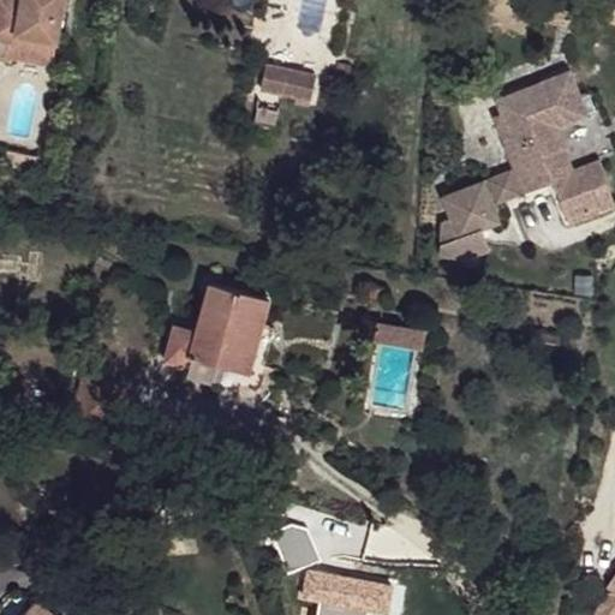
[(65,0),(0,0),(0,63),(11,64),(11,58),(13,45),(55,51),(65,0)]
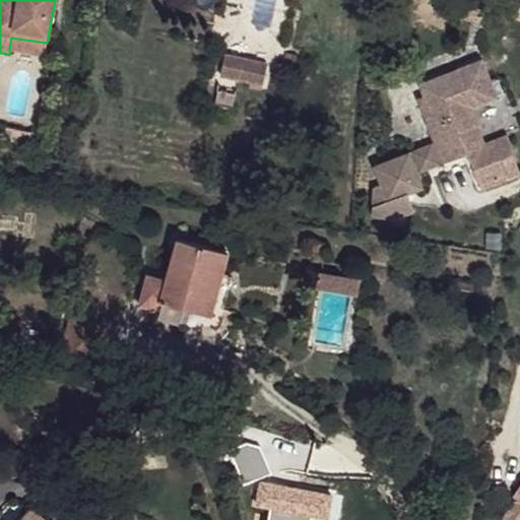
[(11,38),(9,49),(45,55),(47,43),(11,38)]
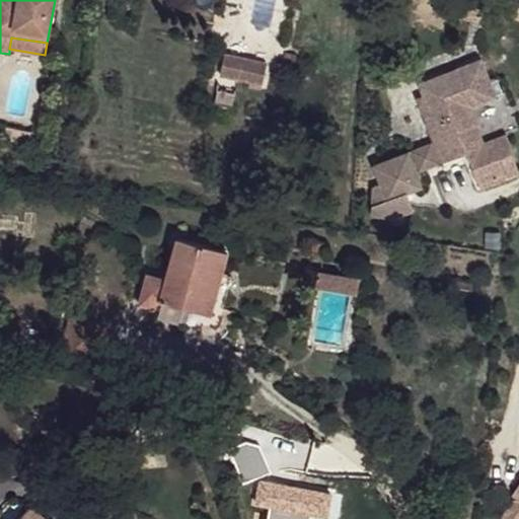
[(270,67),(226,58),(222,78),(266,87),(270,67)]
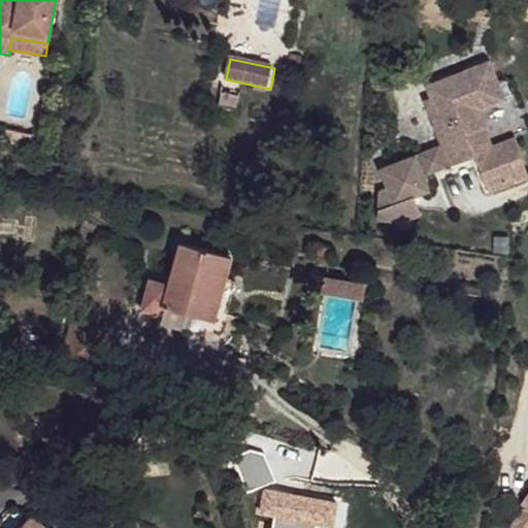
[(438,146),(448,165),(471,156),(483,186),(509,176),(523,171),(518,155),(510,134),(489,141),(477,111),(496,105),(489,86),(495,80),(487,61),(423,85),(429,98),(437,122),(431,125),(438,146)]
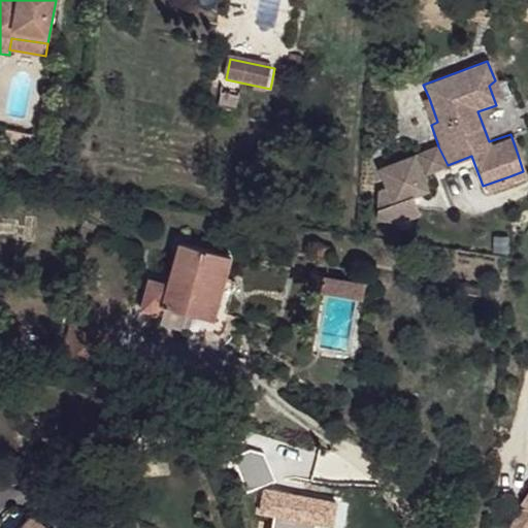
[(489,86),(496,105),(515,96),(505,78),(495,80),(489,86)]
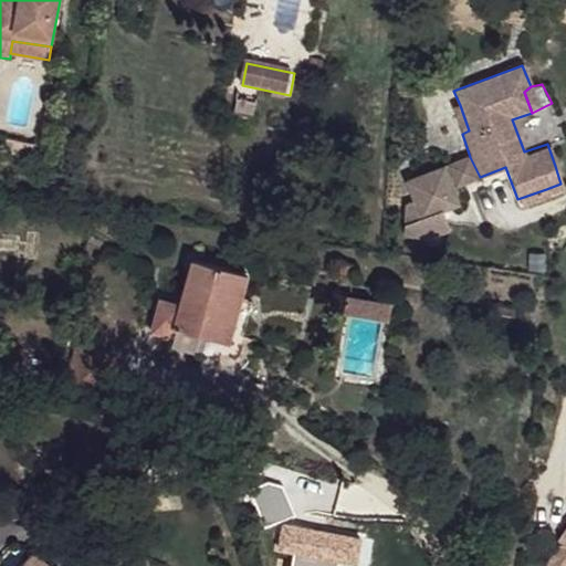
[(460,105),(450,109),(462,134),(469,130),(460,105)]
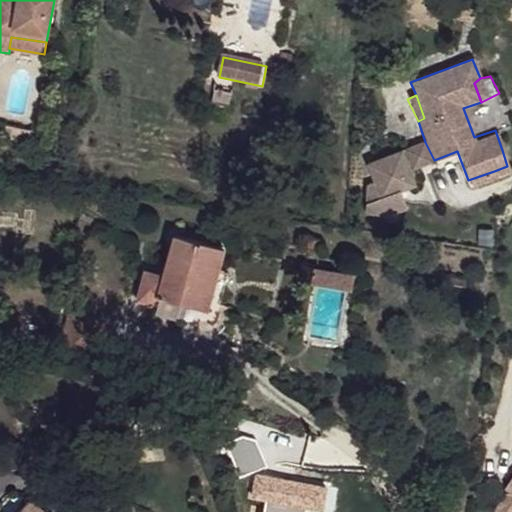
[(32,133),(6,129),(3,141),(30,146),(32,133)]
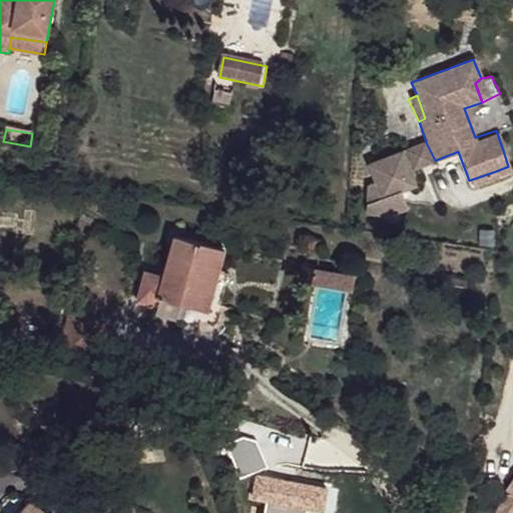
[(426,142),(402,150),(410,170),(435,160),(426,142)]
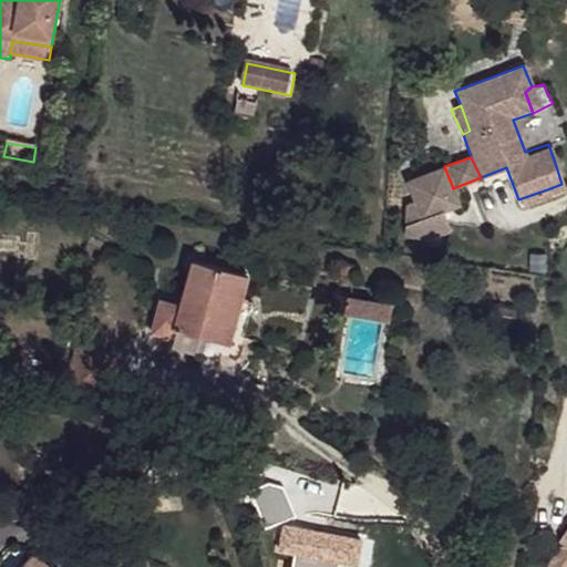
[(414,202),(423,220),(459,205),(453,188),(444,166),(406,181),(414,200),(414,202)]
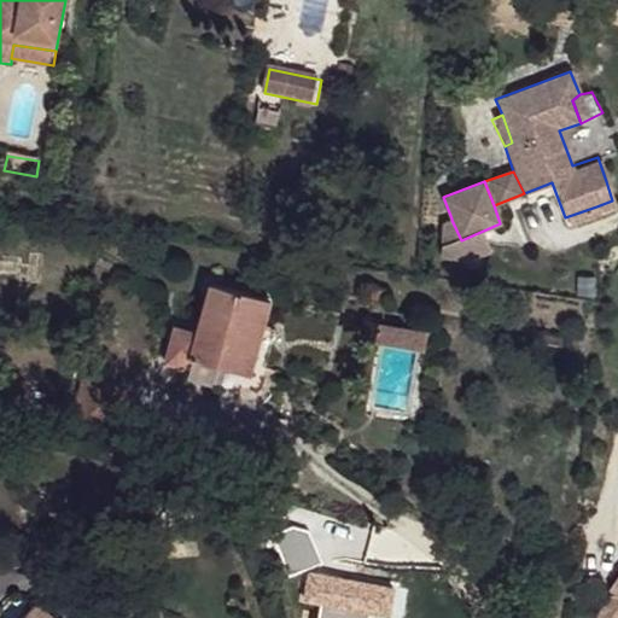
[(442,223),(448,243),(461,240),(452,220),(442,223)]
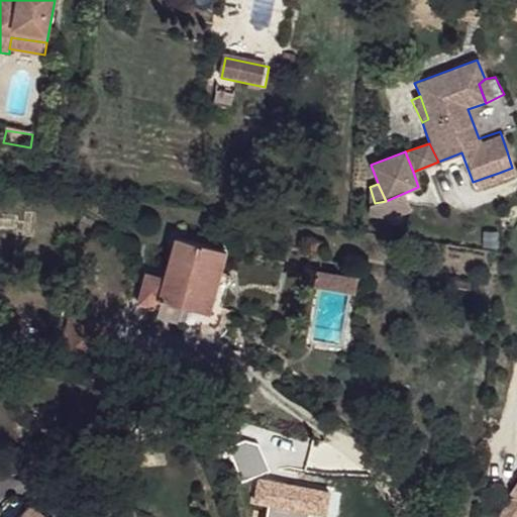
[(232,250),(175,234),(162,274),(154,297),(205,309),(217,268),(227,272),(232,250)]
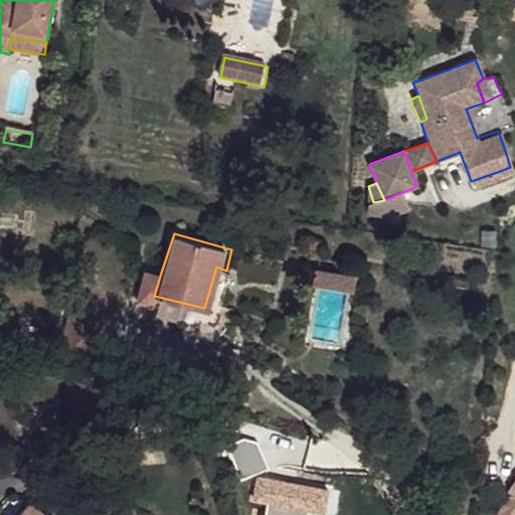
[(216,267),(204,308),(213,311),(226,271),(216,267)]
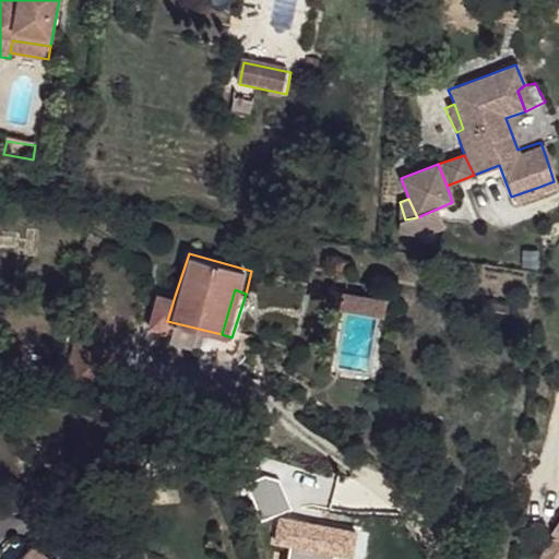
[(346,307),(378,313),(383,314),(385,296),(349,290),(346,307)]
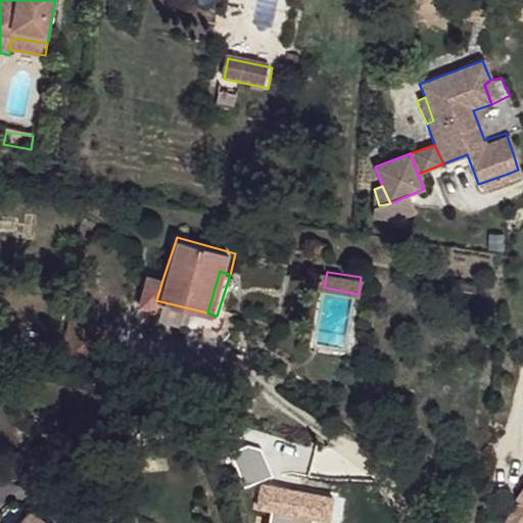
[(144,273),(136,302),(146,301),(156,300),(163,277),(144,273)]
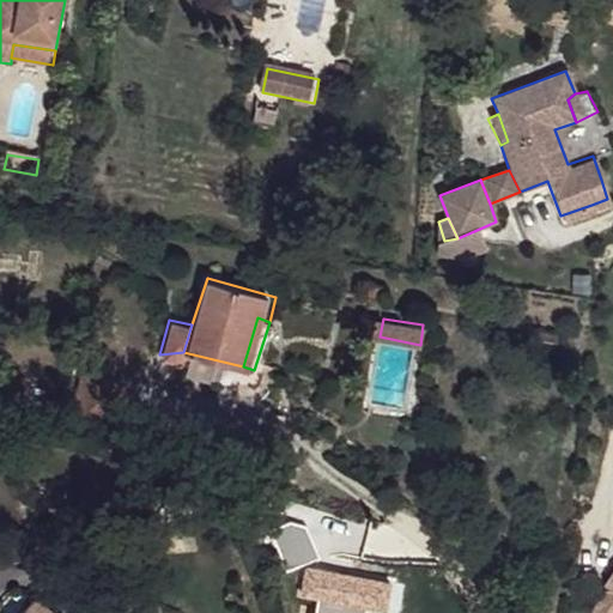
[(611,587),(594,607),(612,610),(612,570),(606,581),(611,587)]
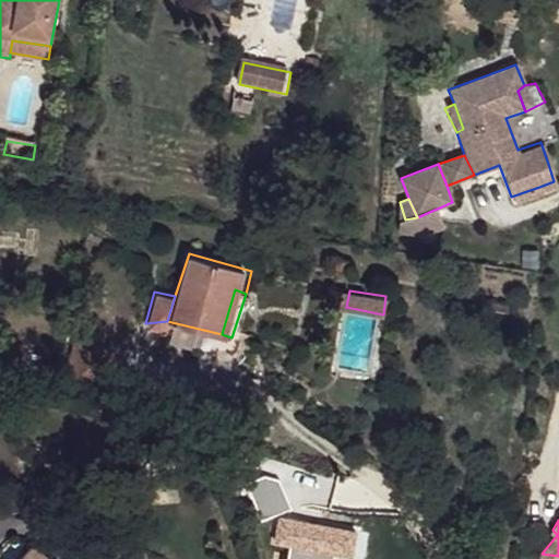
[(45,558),(27,544),(14,558),(45,558)]
